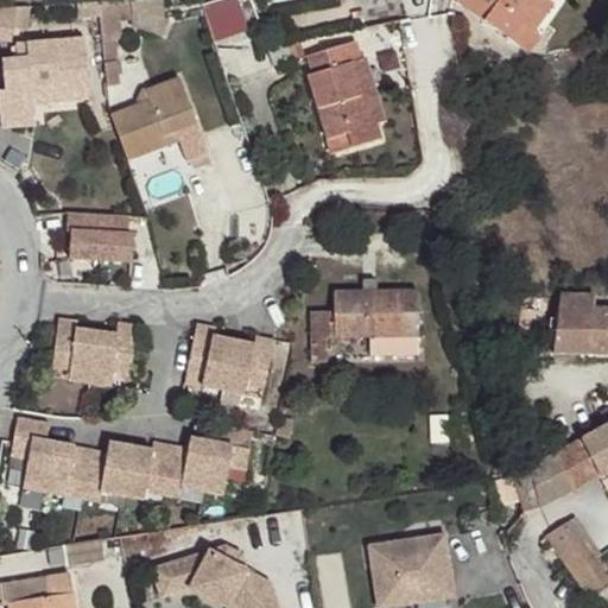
[(264,33),(249,0),(248,0),(210,14),(223,49),(264,33)]
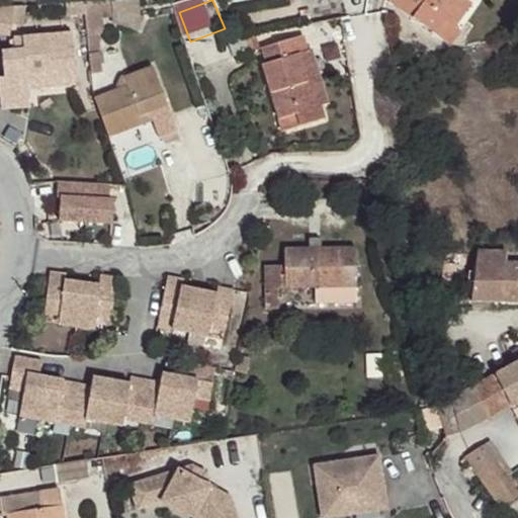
[(391,0),(390,3),(450,47),(461,31),(455,27),(471,3),(466,0),(391,0)]
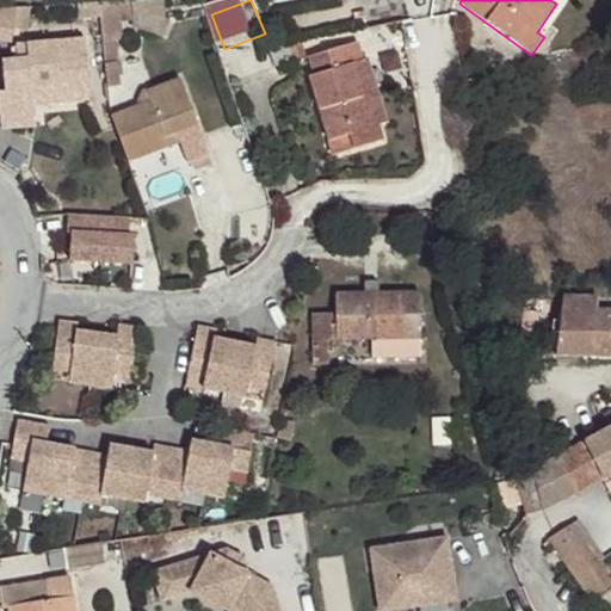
[(0,42),(13,44),(17,7),(0,7),(0,42)]
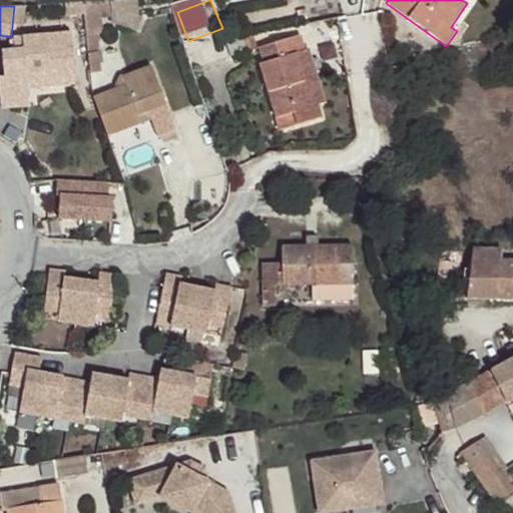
[(72,32),(30,36),(31,49),(22,50),(2,52),(5,77),(0,77),(0,95),(0,99),(30,96),(29,90),(28,76),(51,74),(52,88),(77,85),(72,32)]
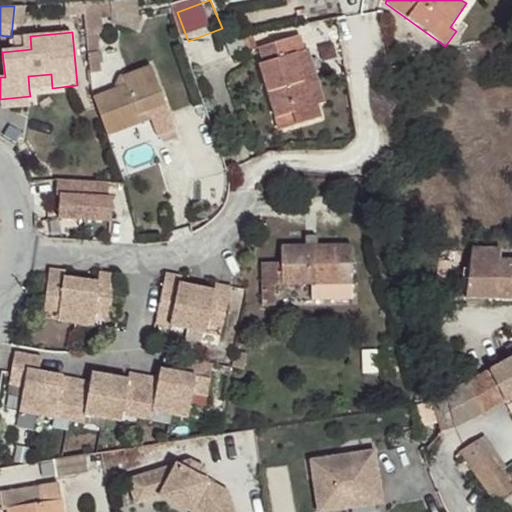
[(297,53),(305,50),(300,35),(259,47),(264,63),(260,65),(276,118),(294,112),(298,125),(322,118),(318,105),(310,79),(305,80),(297,53)]
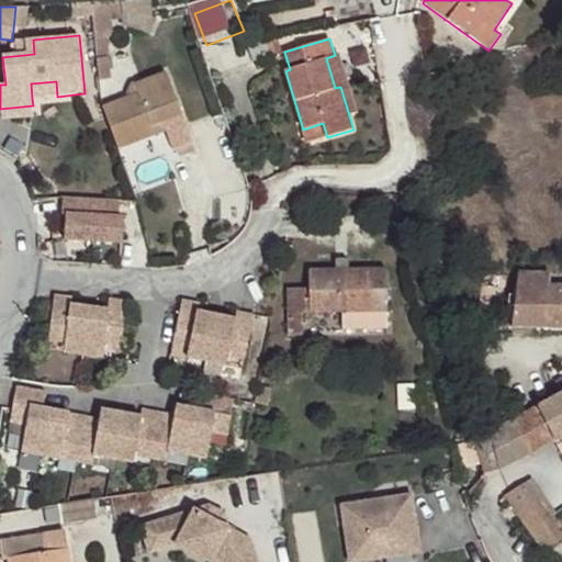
[(34,54),(33,40),(24,40),(24,55),(34,54)]
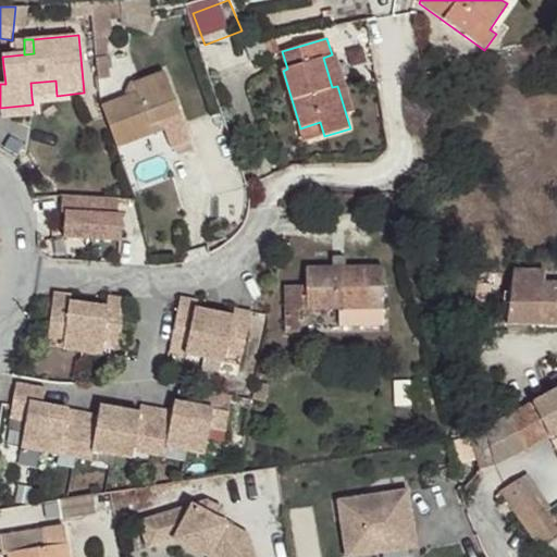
[(335,53),(332,54),(323,58),(332,87),(337,86),(346,114),(354,112),(335,53)]
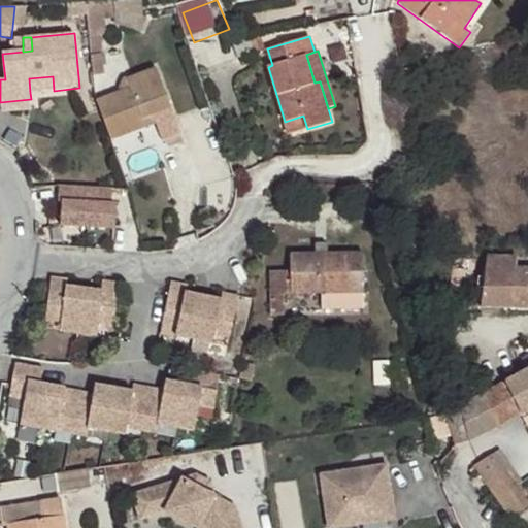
[(104,75),(103,55),(92,55),(93,76),(104,75)]
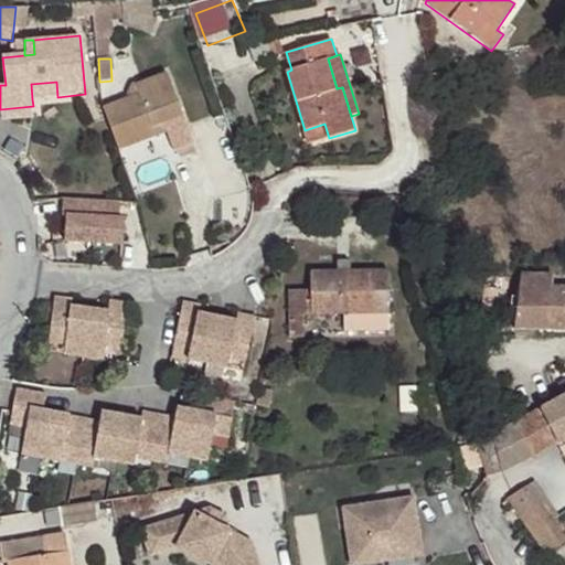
[(104,107),(107,116),(120,150),(157,136),(153,126),(164,123),(183,115),(167,73),(137,84),(140,93),(104,107)]
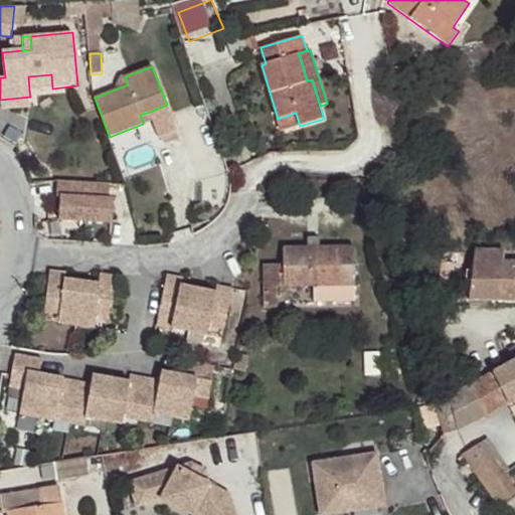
[(29,91),(52,89),(51,74),(28,76),(29,91)]
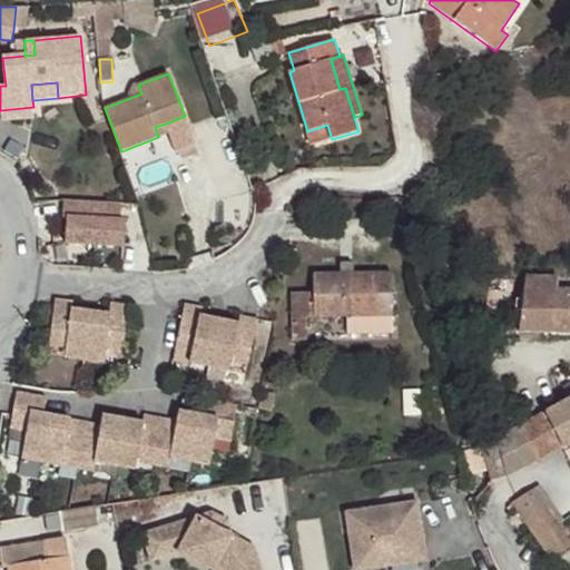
[(33,107),(0,110),(1,120),(33,118),(33,107)]
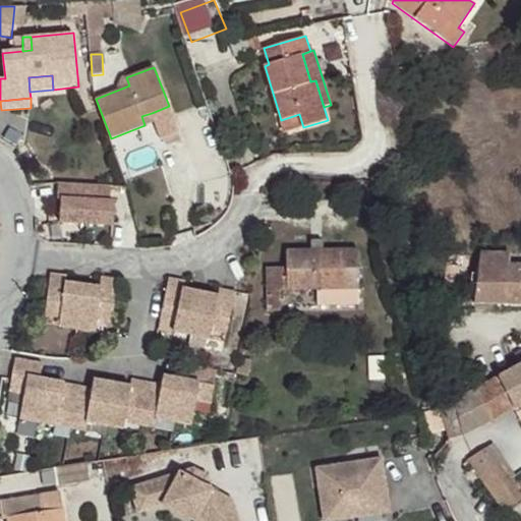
[(154,121),(152,113),(141,116),(145,125),(154,121)]
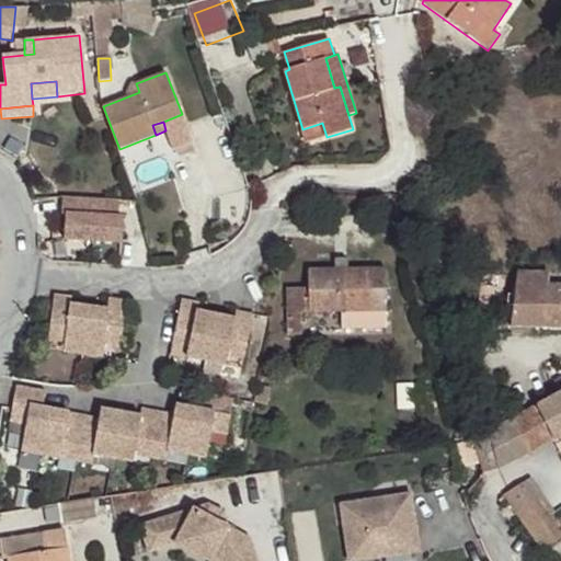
[(93,240),(95,198),(64,196),(63,214),(66,215),(65,239),(93,240)]
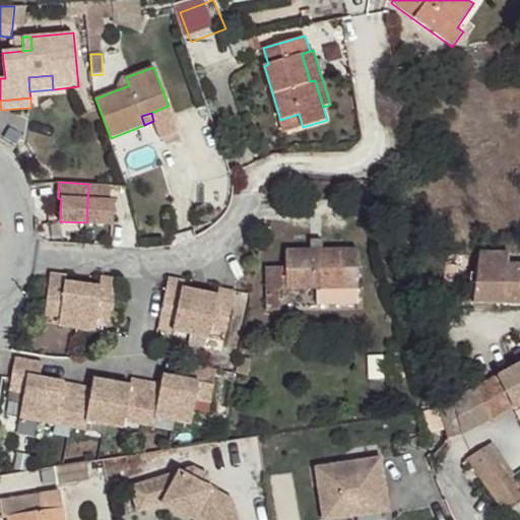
[(111,186),(88,184),(86,222),(114,224),(115,201),(110,201),(111,186)]
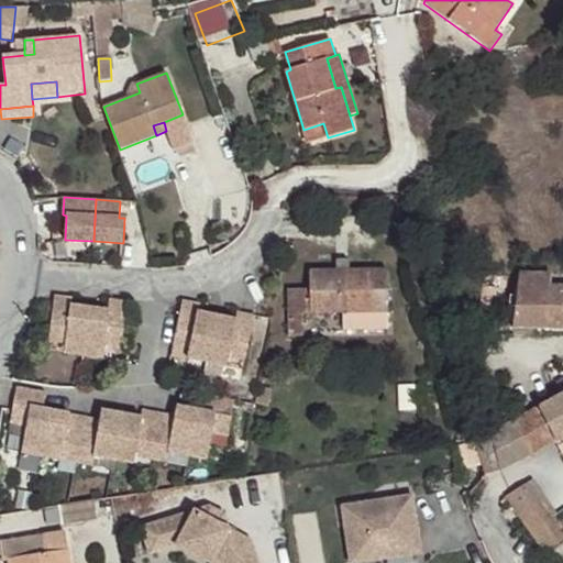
[(337,271),(349,269),(350,258),(337,258),(337,271)]
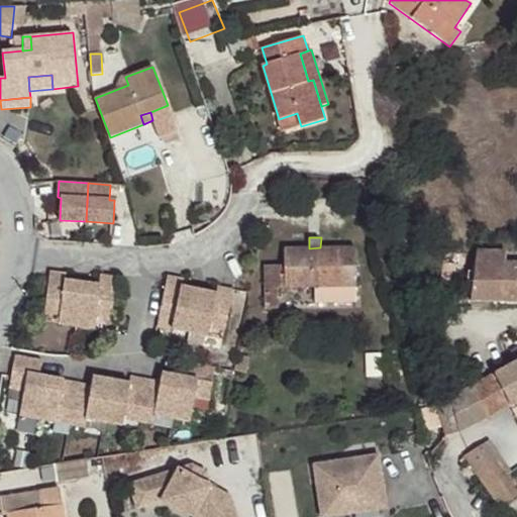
[(354,247),(320,247),(309,248),(284,248),(284,266),(265,267),(265,288),(355,286),(354,247)]
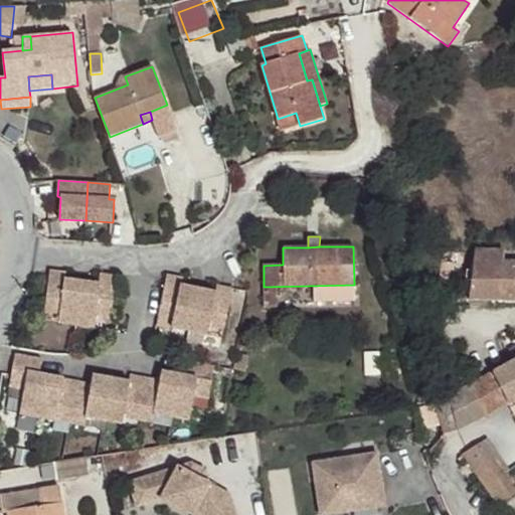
[(469,299),(514,300),(514,261),(503,262),(504,250),(475,249),(469,299)]
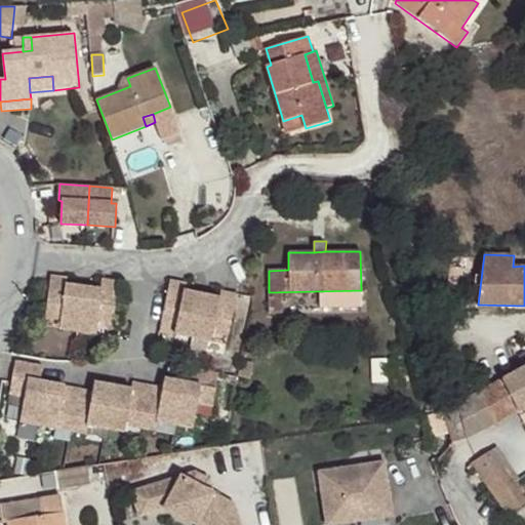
[(406,276),(417,273),(411,255),(399,258),(406,276)]
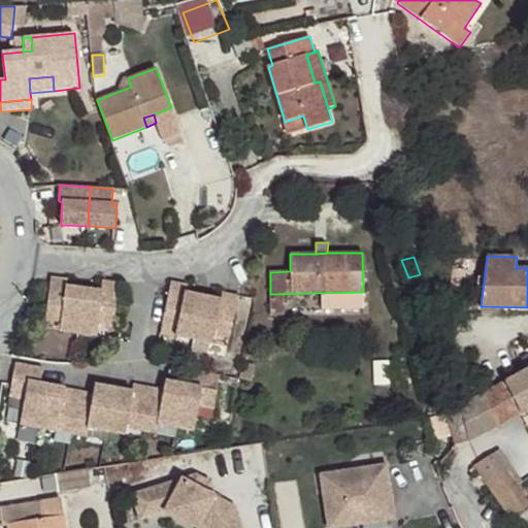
[(426,293),(420,274),(408,277),(415,297),(426,293)]
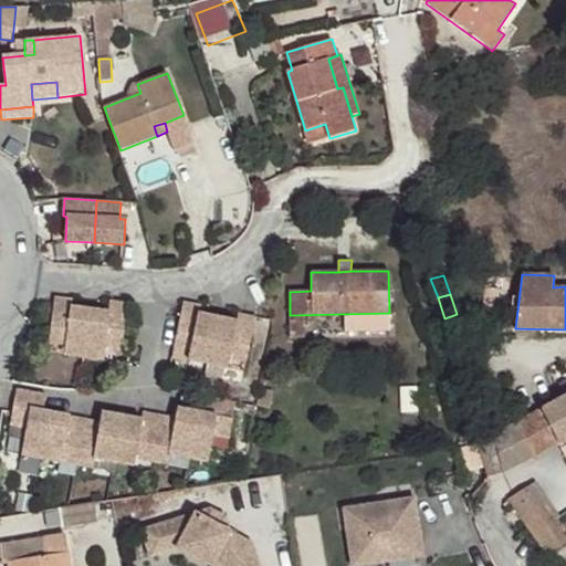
[(65,346),(65,356),(84,358),(87,321),(82,321),(82,313),(70,312),(71,300),(54,299),(51,344),(65,346)]
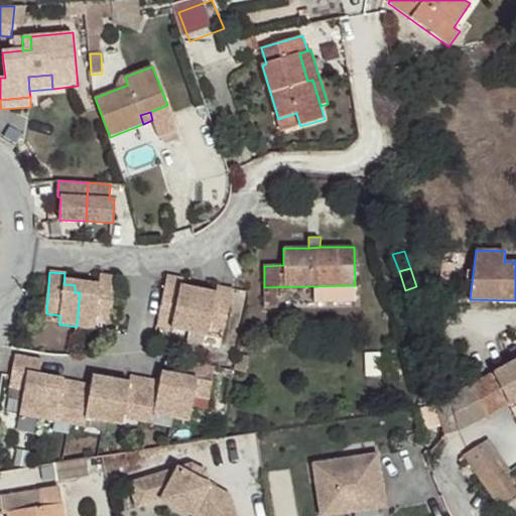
[(190,333),(197,296),(190,295),(191,289),(180,288),(182,278),(164,275),(157,318),(173,321),(172,330),(190,333)]
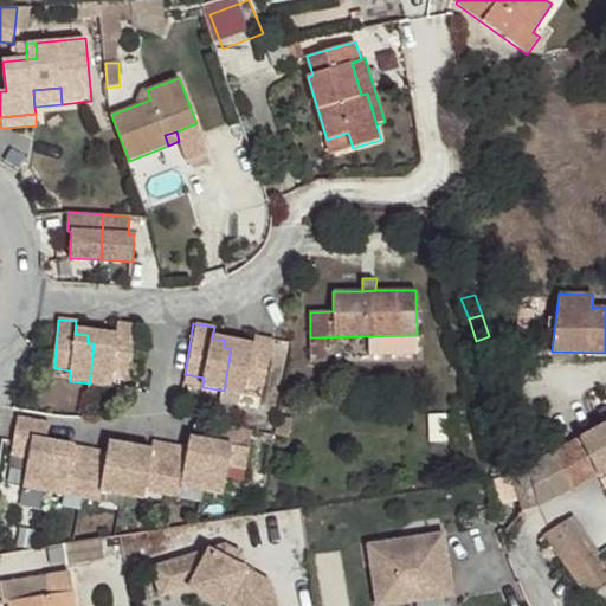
[(100,343),(94,343),(90,384),(111,385),(111,373),(130,375),(135,327),(116,326),(115,336),(101,335),(100,343)]
